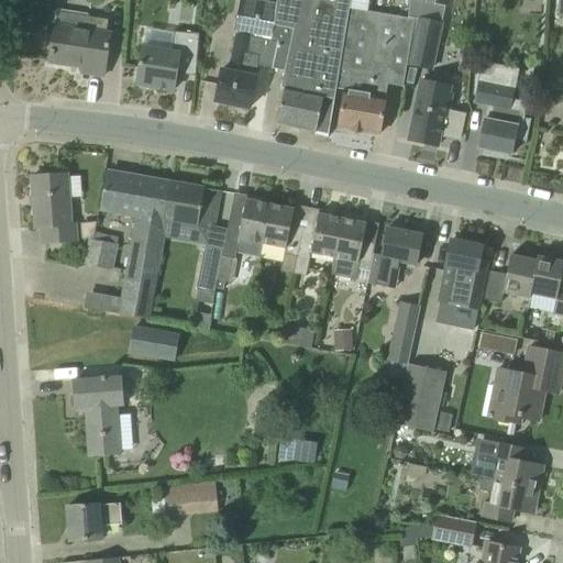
[(271,39),(276,3),(261,0),(243,0),(236,32),(271,39)]
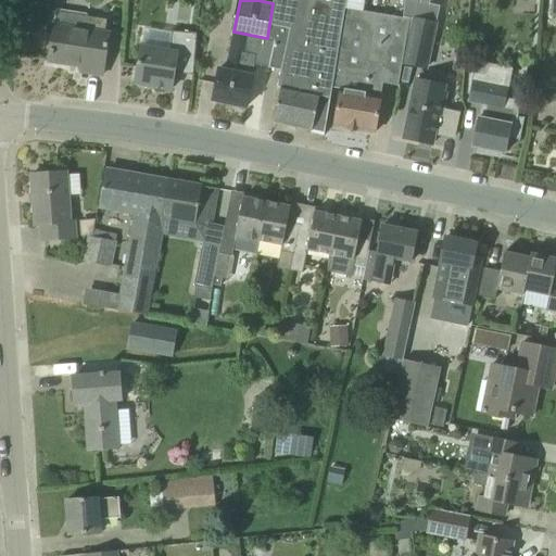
[(332,86),(333,86),(346,5),(345,5),(345,0),(273,0),(273,3),(267,38),(274,39),(274,40),(267,39),(266,65),(282,68),(278,86),(281,87),(274,123),(312,130),(313,126),(325,129),(332,86)]
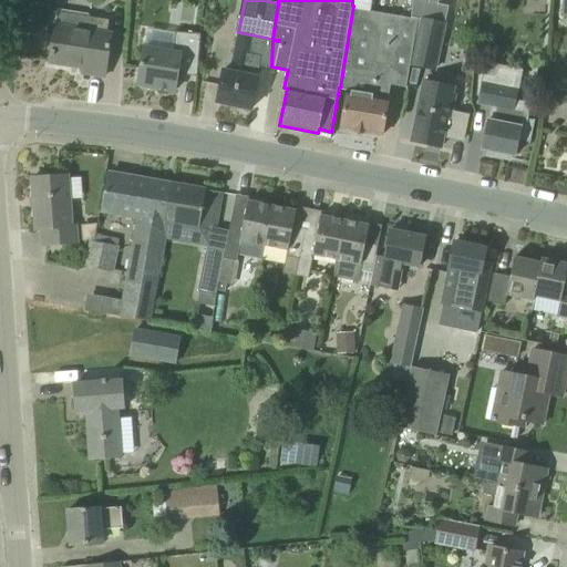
[(406,88),(410,66),(418,19),(411,18),(410,18),(371,10),(371,0),(353,0),(353,6),(340,88),(348,89),(341,130),(382,136),(391,84),(406,88)]
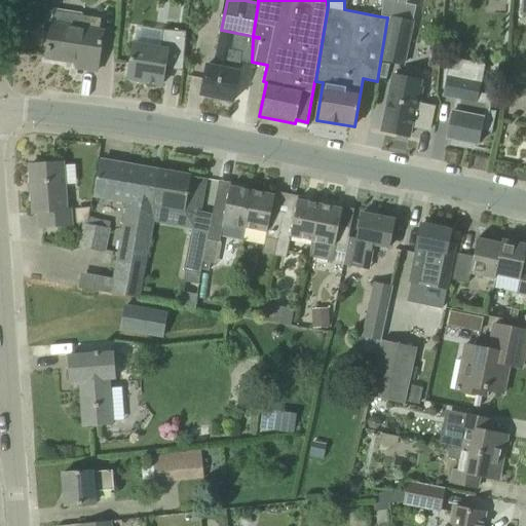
[(382,0),(381,16),(387,17),(380,62),(405,67),(415,22),(411,21),(404,19),(406,4),(407,0),(382,0)]
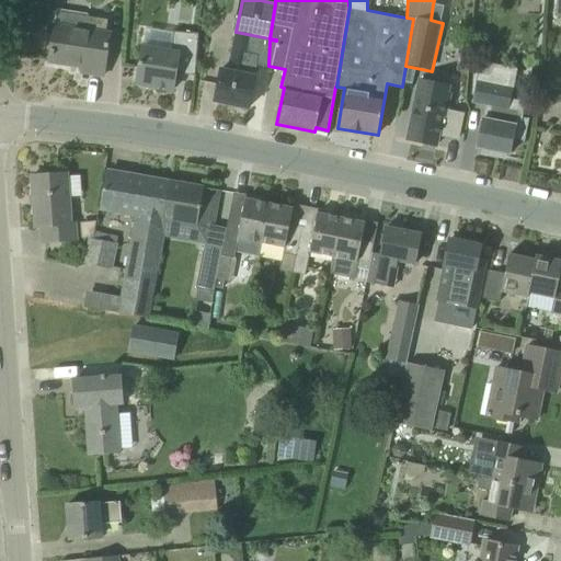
[(560,0),(551,0),(551,4),(550,23),(556,23),(557,16),(560,16),(560,0)]
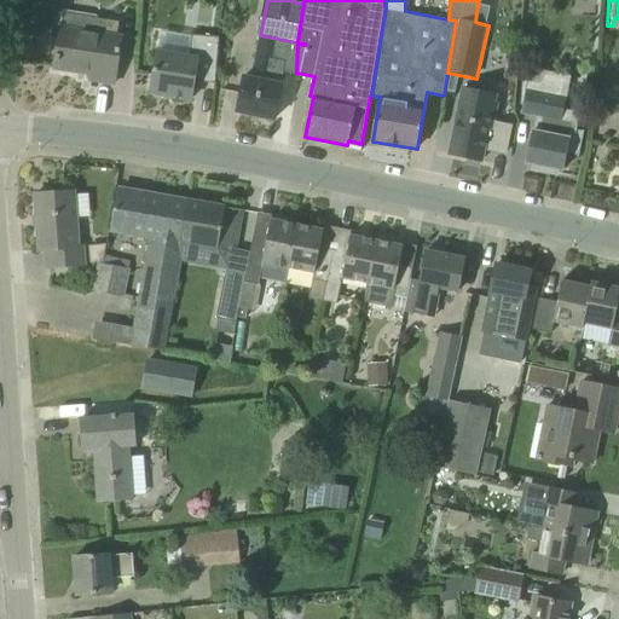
[(63,13),(55,69),(91,75),(91,80),(115,84),(121,38),(116,36),(119,22),(63,13)]
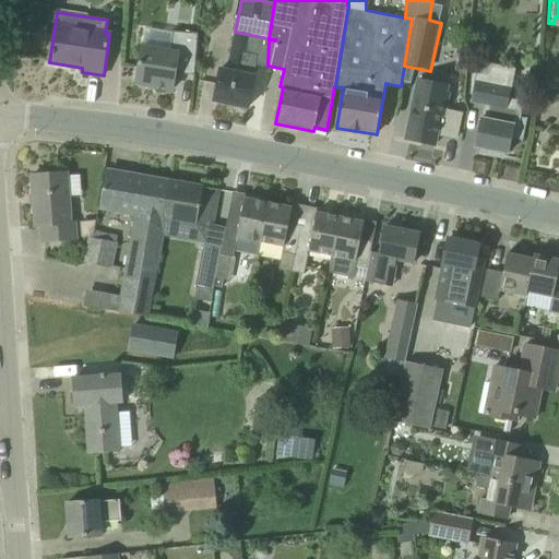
[(171,52),(142,47),(135,84),(173,90),(176,73),(194,75),(198,35),(173,33),(171,52)]
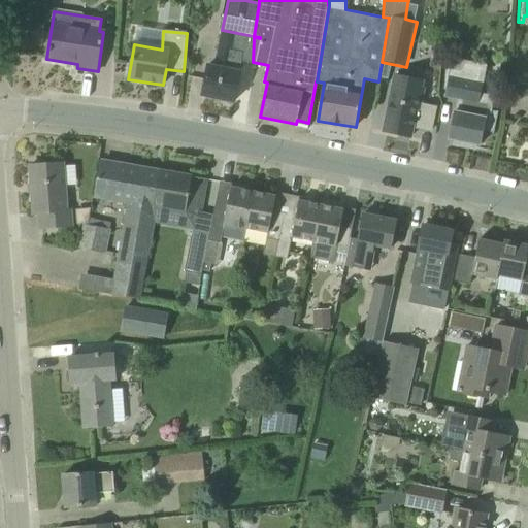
[(242,60),(253,62),(254,37),(222,31),(215,66),(207,64),(202,95),(234,101),(240,70),(242,60)]
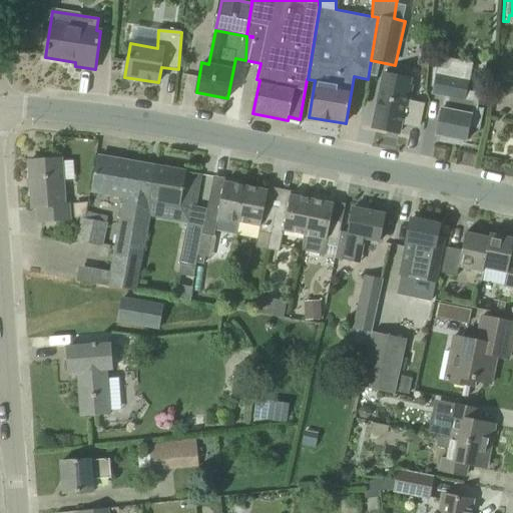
[(437,136),(450,138),(449,142),(462,144),(463,141),(466,141),(469,127),(478,129),(478,130),(480,130),(482,117),(484,109),(483,108),(482,110),(479,109),(482,93),(467,90),(466,90),(467,82),(463,82),(466,67),(451,65),(450,71),(438,69),(437,77),(434,94),(444,96),(437,136)]
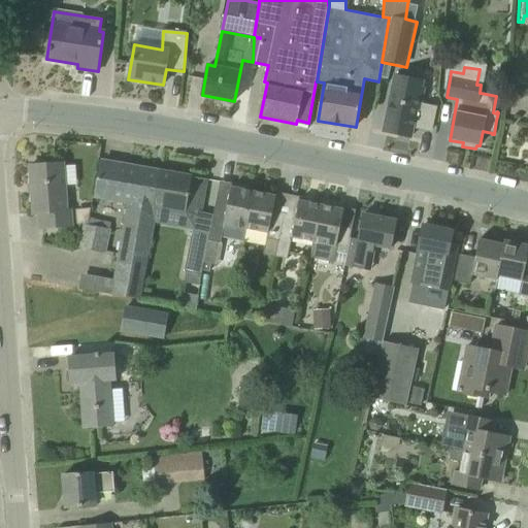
[(426,89),(423,88),(425,80),(411,77),(396,74),(390,99),(384,132),(410,137),(413,128),(432,133),(437,106),(423,103),(426,89)]
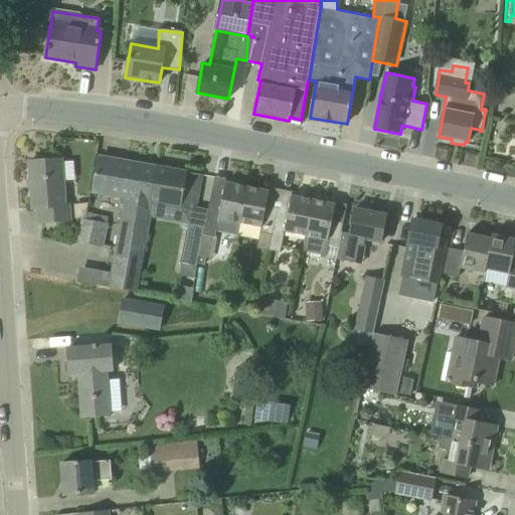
[(137,293),(152,203),(149,202),(156,167),(100,157),(94,194),(125,199),(110,288),(137,293)]
